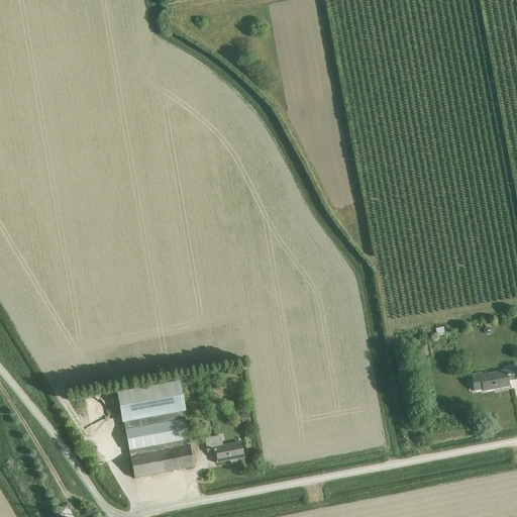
[(443,327),(435,329),(437,337),(445,335),(443,327)]
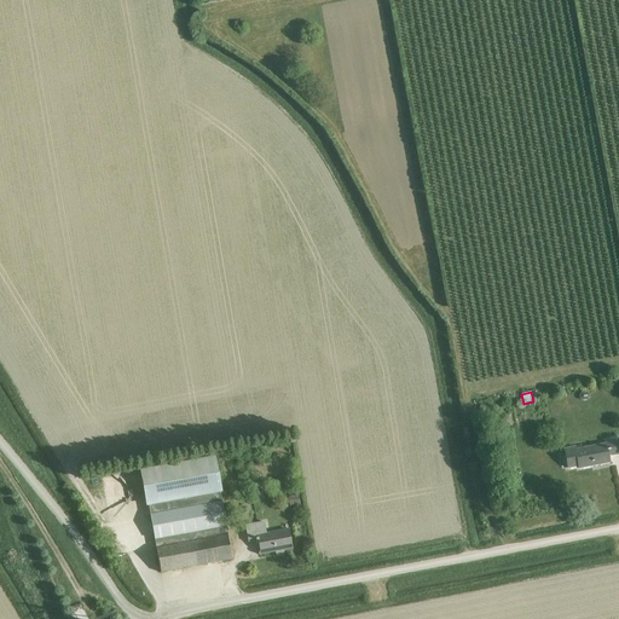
[(580,468),(580,469),(612,463),(609,456),(618,453),(618,449),(617,438),(607,440),(608,444),(576,451),(574,447),(563,450),(565,456),(562,456),(562,460),(562,463),(565,466),(566,466),(567,470),(580,468)]
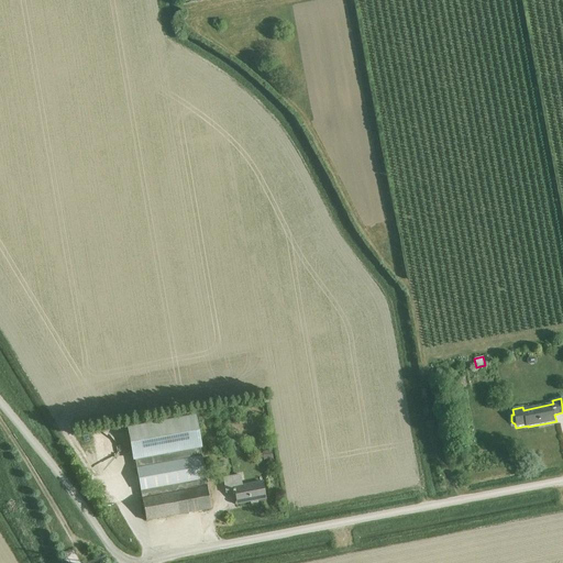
[(130,428),(136,461),(201,449),(196,417),(130,428)]
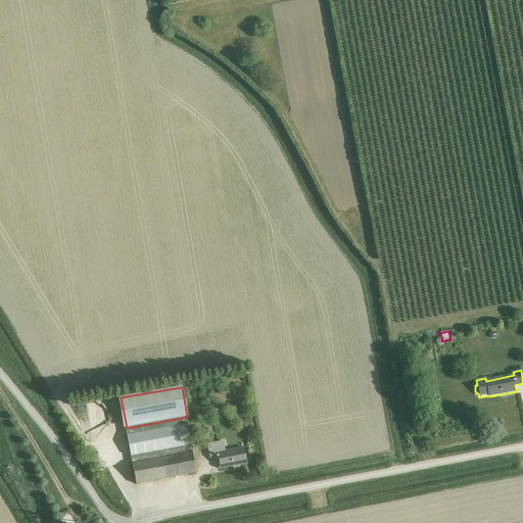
[(245,429),(253,427),(251,419),(243,420),(245,429)]
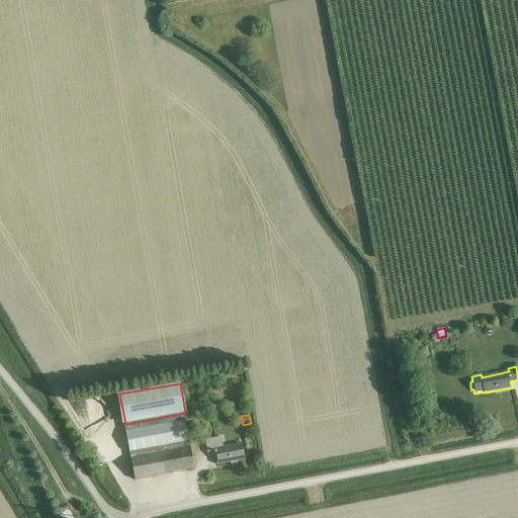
[(186,422),(127,432),(136,480),(194,468),(186,422)]
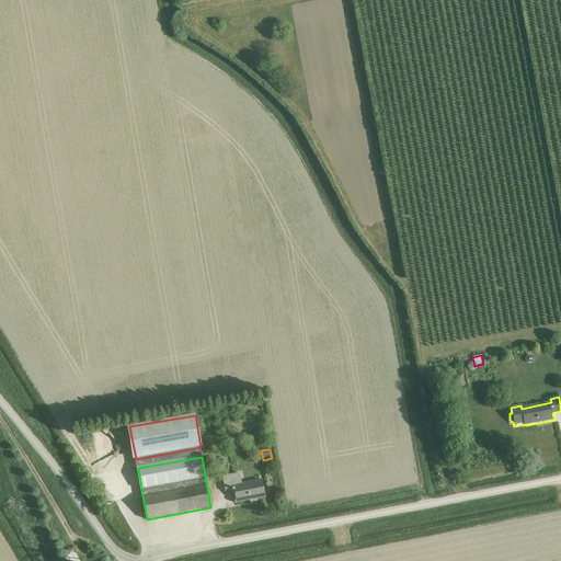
[(263,482),(241,485),(239,474),(224,477),(227,493),(235,491),(237,503),(265,497),(263,482)]
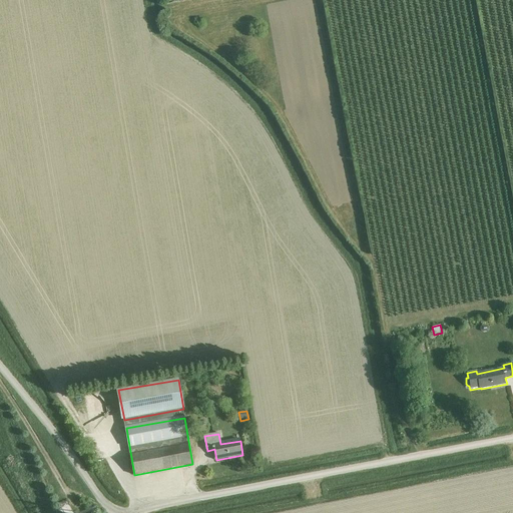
All buildings are outlined.
